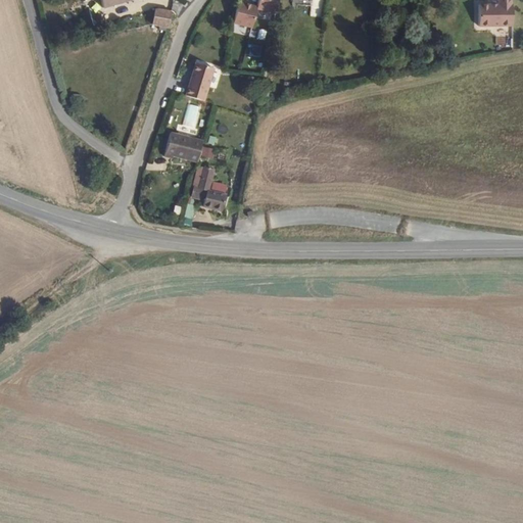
[(275,12),(277,0),(256,0),(255,8),(275,12)]
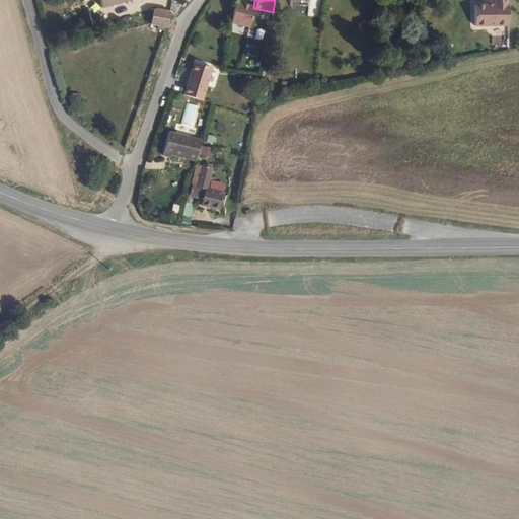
[(317,16),(317,0),(308,0),(308,15),(317,16)]
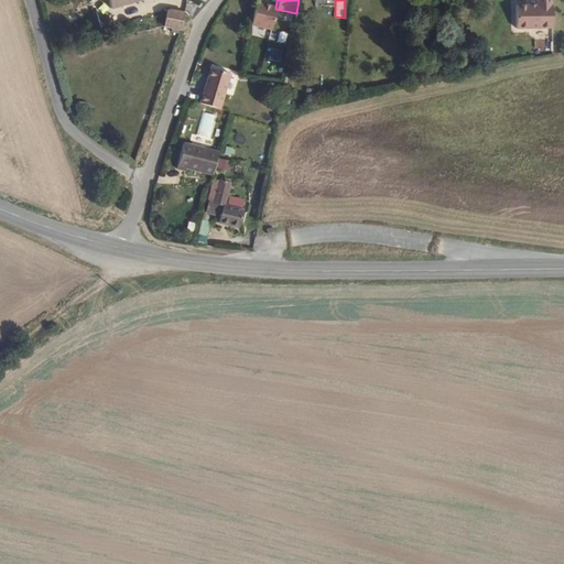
[(552,26),(551,0),(537,0),(537,3),(516,3),(516,26),(552,26)]
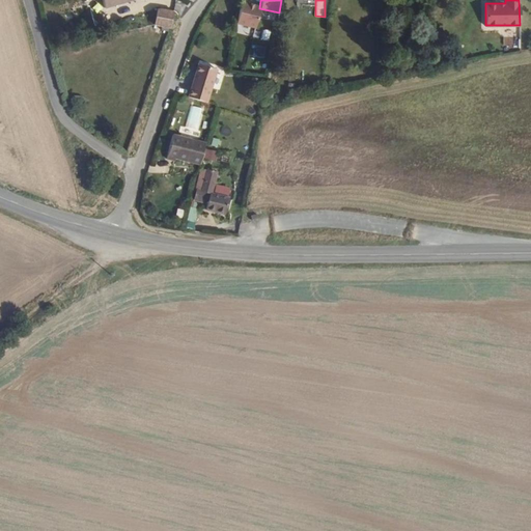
[(257,18),(259,7),(242,3),(239,14),(257,18)]
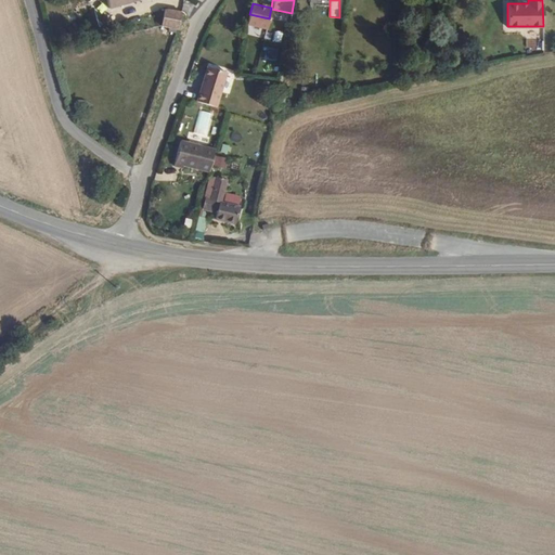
[(159,25),(177,29),(180,13),(164,10),(159,25)]
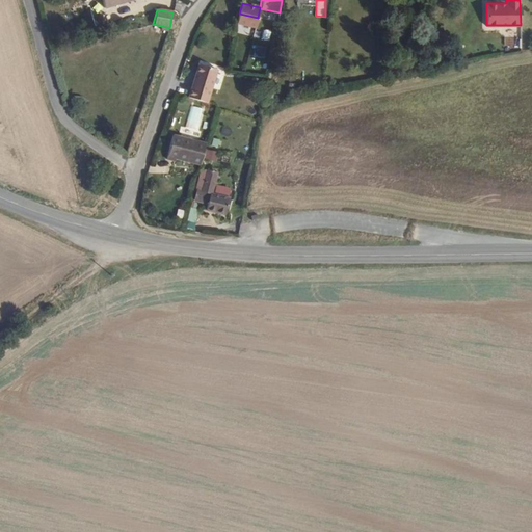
[(255,36),(257,17),(237,15),(234,34),(255,36)]
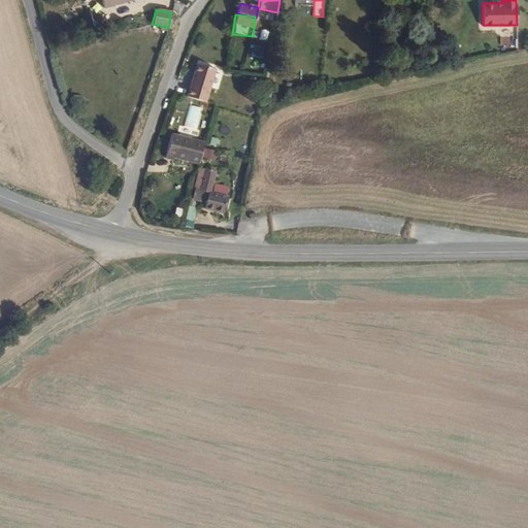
[(216,67),(197,61),(188,95),(205,100),(216,67)]
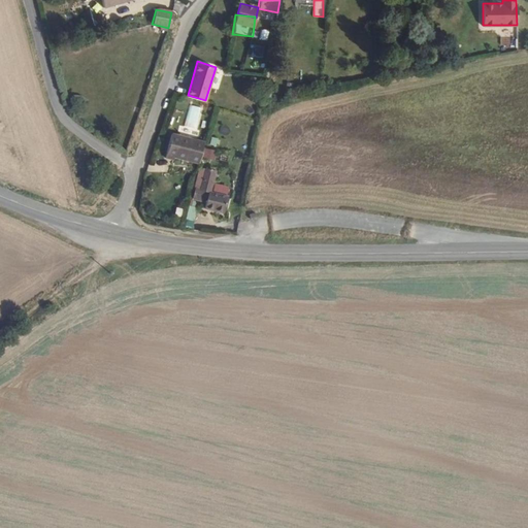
[(190,105),(184,127),(197,130),(202,108),(190,105)]
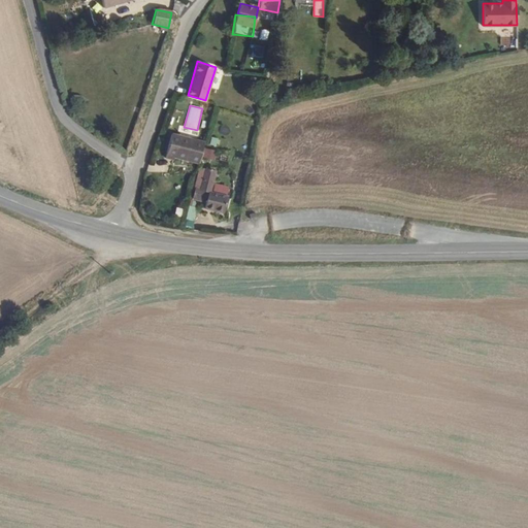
[(172,130),(167,154),(174,156),(175,154),(200,160),(201,153),(203,143),(205,138),(172,130)]
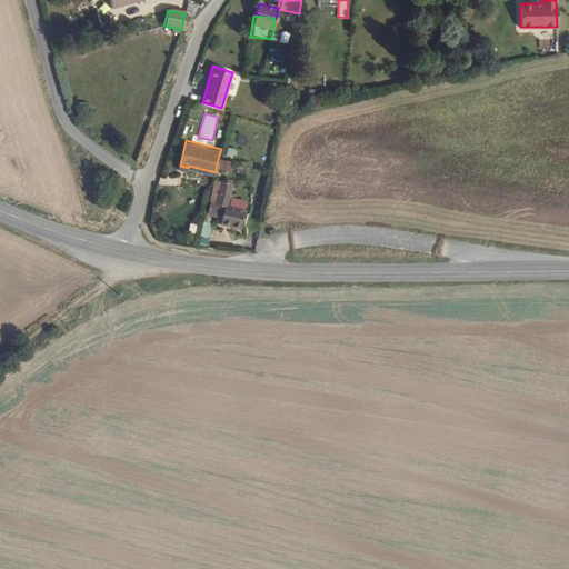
[(223,227),(229,228),(233,209),(229,208),(236,181),(217,177),(210,202),(211,203),(209,216),(225,219),(223,227)]
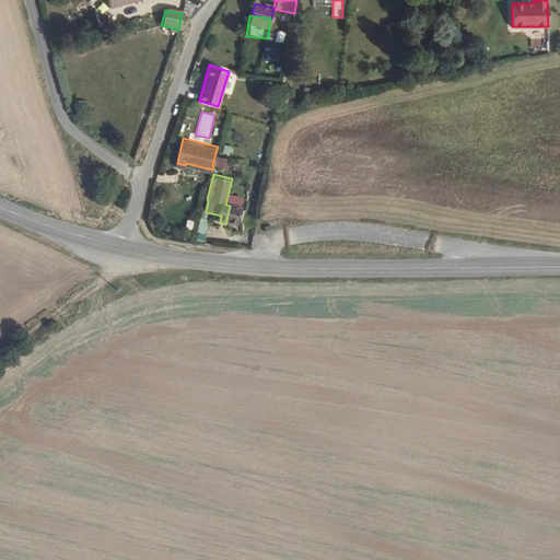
[(230,206),(225,224),(241,230),(246,210),(230,206)]
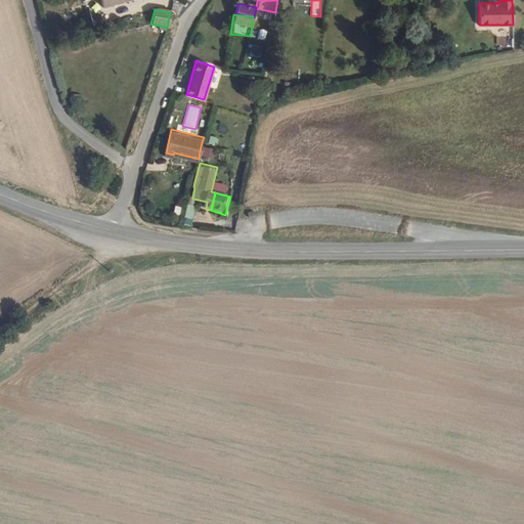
[(193,220),(194,206),(185,205),(184,218),(193,220)]
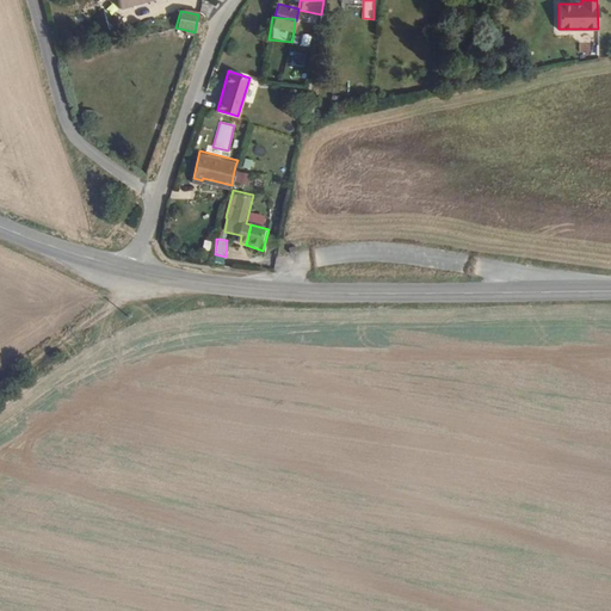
All buildings are outlined.
